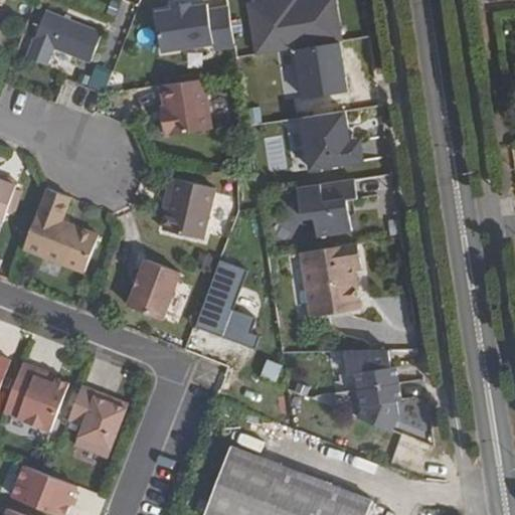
[(296,0),(285,0),(249,6),(258,56),(297,49),(341,42),(342,42),(335,0),(316,0),(297,3),(296,0)]
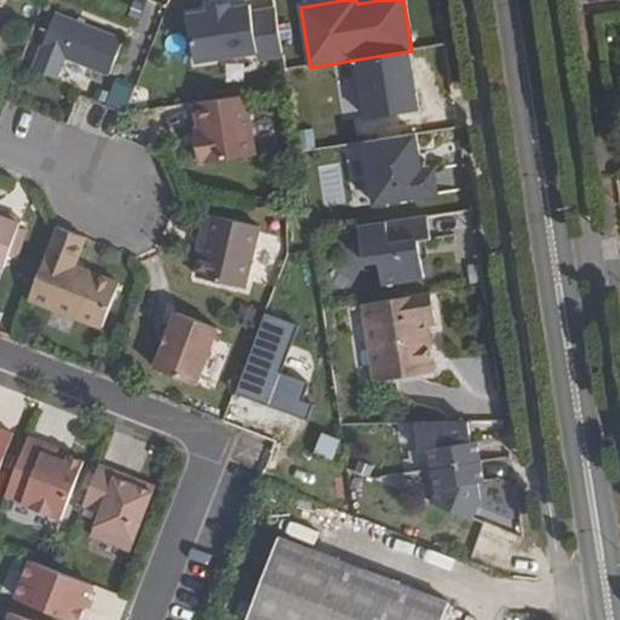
[(210,15),(190,18),(197,65),(259,56),(260,63),(283,59),(276,11),(252,16),(252,9),(231,11),(230,6),(210,10),(210,15)]
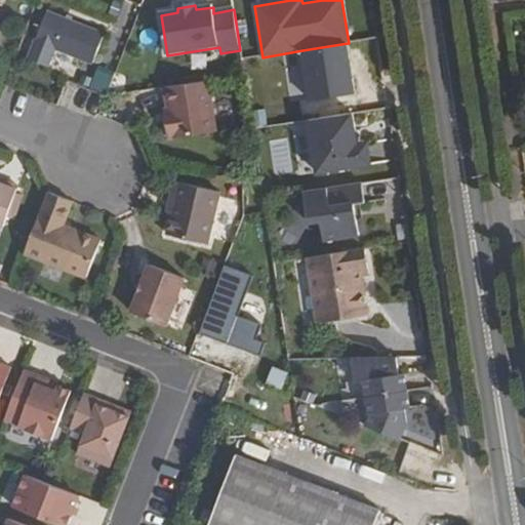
[(116,39),(47,12),(28,59),(59,72),(67,53),(105,69),(116,39)]
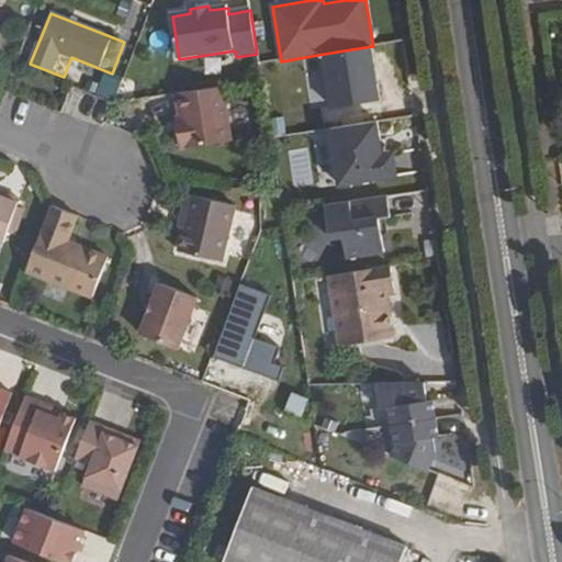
[(381,100),(372,46),(324,54),(333,109),(381,100)]
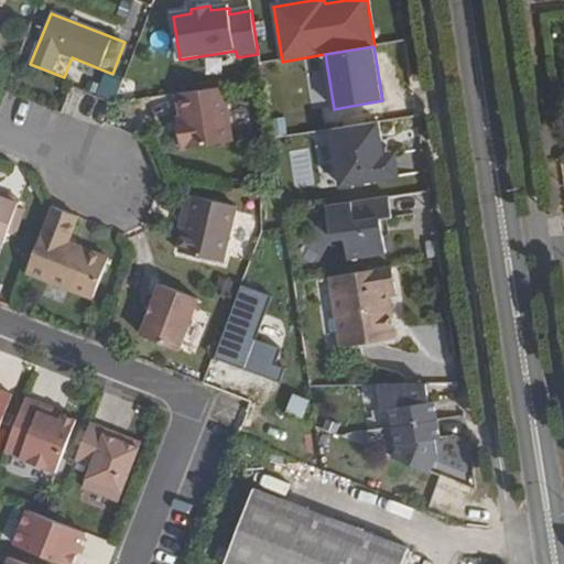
[(108,77),(98,98),(115,105),(123,84),(108,77)]
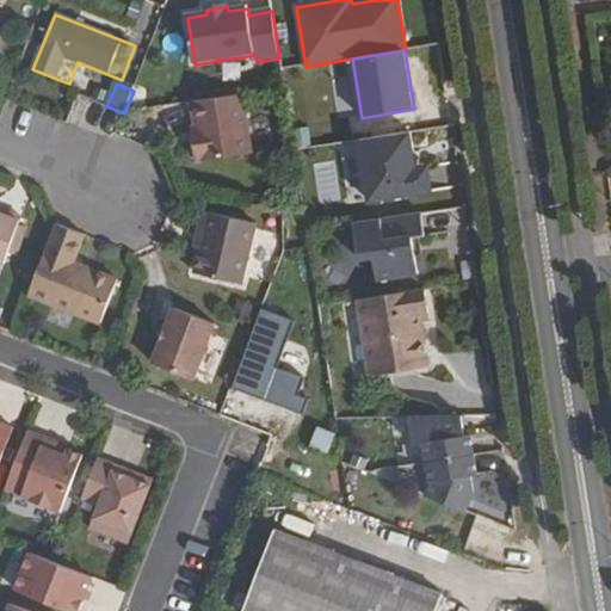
[(242,96),(191,104),(196,129),(197,139),(192,140),(196,164),(252,155),(242,96)]
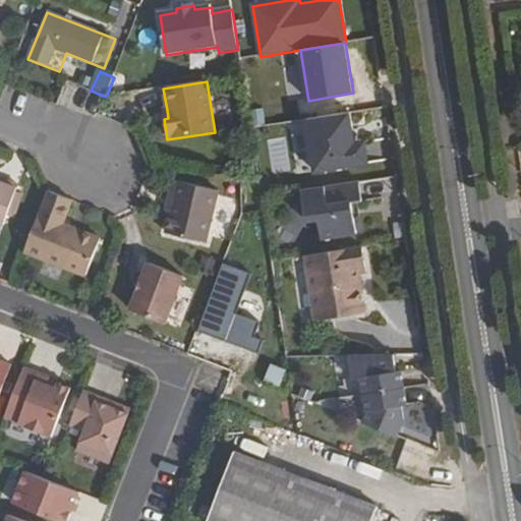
[(328,170),(371,162),(367,141),(357,142),(352,112),(319,117),(328,170)]
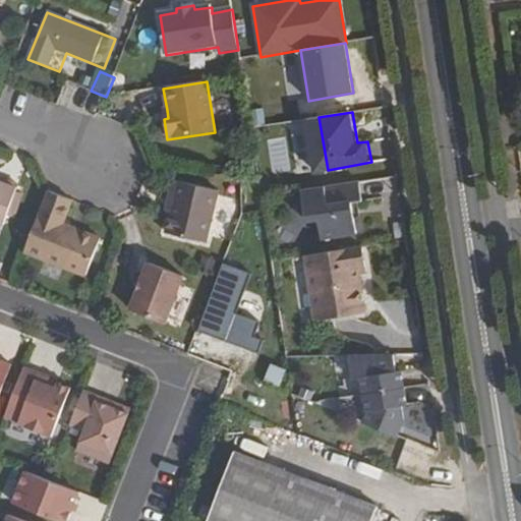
[(292,182),(285,122),(251,126),(258,186),(292,182)]
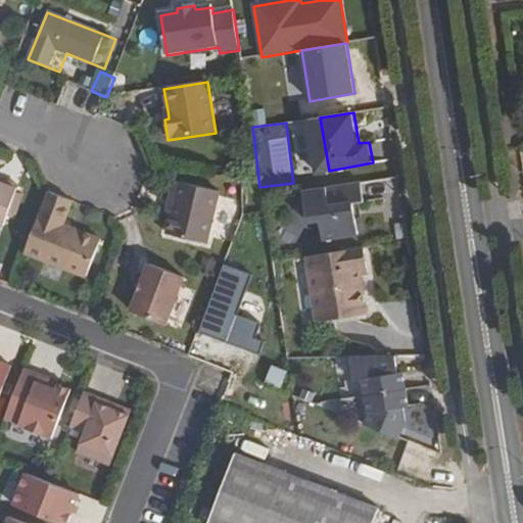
[(0,183),(0,227),(3,228),(18,187),(4,182),(3,184),(0,183)]
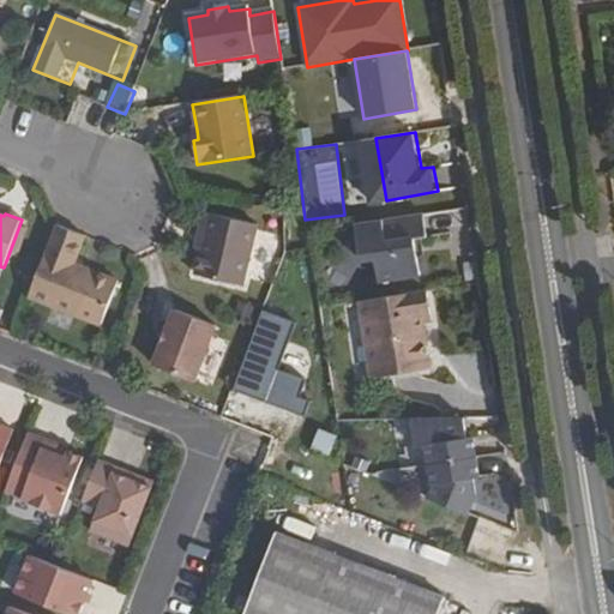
[(197,215),(194,236),(200,238),(198,253),(194,278),(241,286),(251,221),(197,215)]
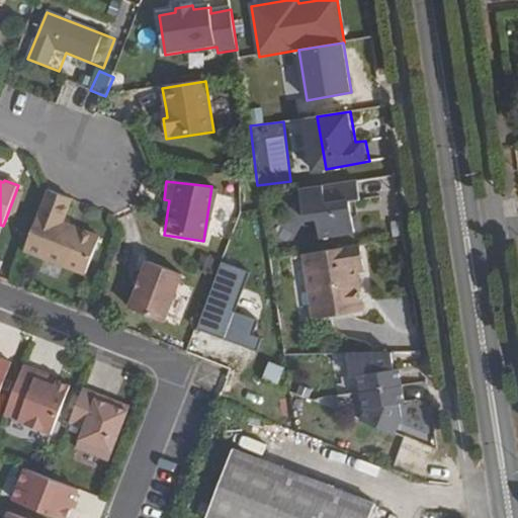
[(356,181),(298,190),(304,219),(316,217),(320,238),(354,232),(349,201),(359,200),(356,181)]
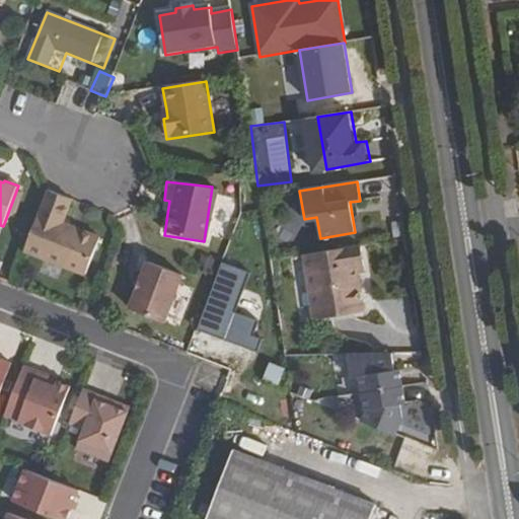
[(62,224),(71,200),(48,190),(24,250),(85,274),(97,242),(73,232),(61,227),(61,224),(62,224)]
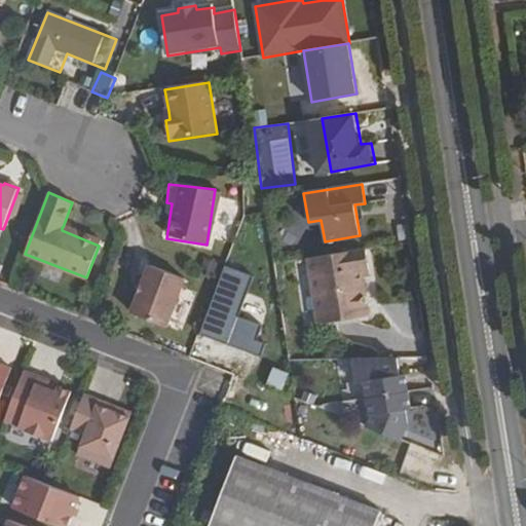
[(361,271),(369,270),(367,249),(309,258),(320,324),(368,316),(361,271)]
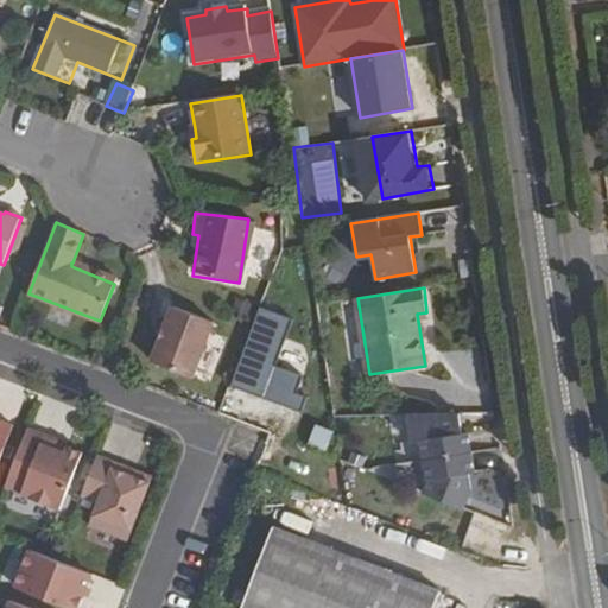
[(293,318),(260,305),(229,386),(301,415),(308,398),(296,393),(303,377),(276,366),(293,318)]
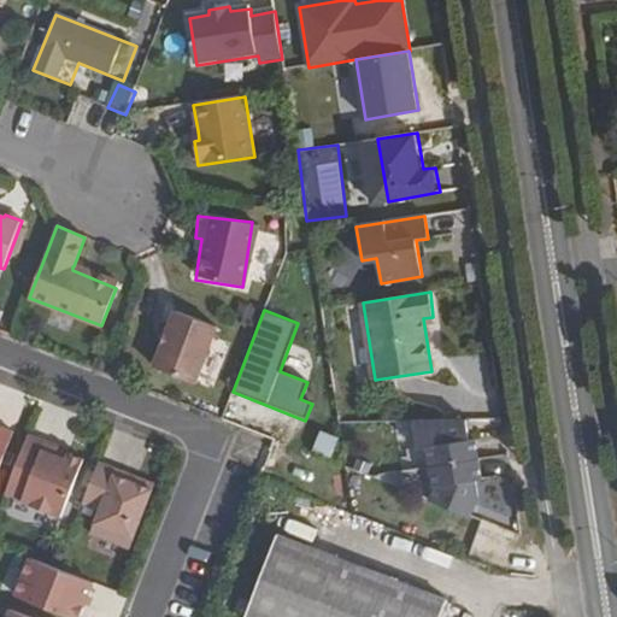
[(218,329),(176,312),(154,368),(197,385),(218,329)]
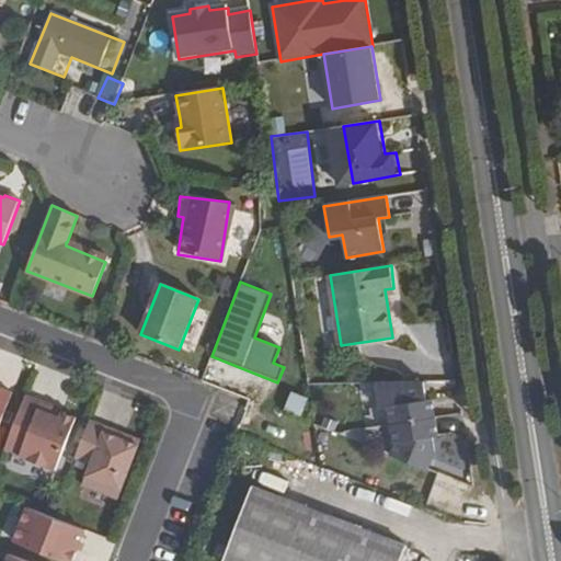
[(427,400),(424,382),(377,385),(380,409),(371,411),(376,435),(398,444),(392,457),(431,471),(437,453),(434,437),(441,436),(433,399),(427,400)]
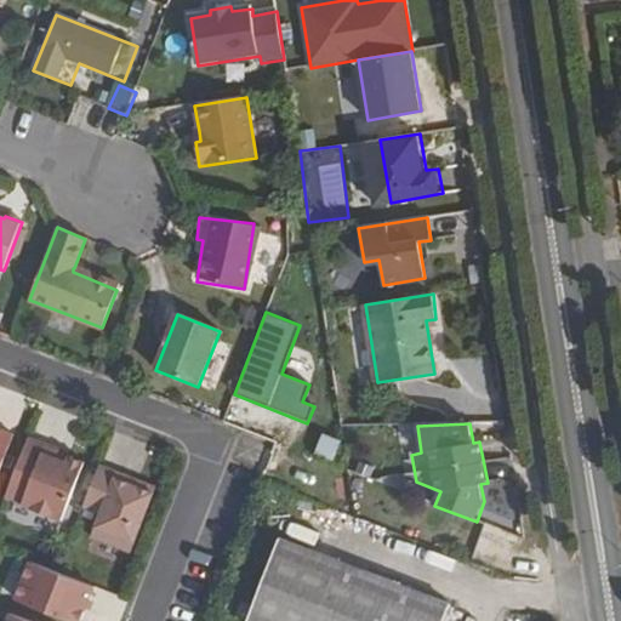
[(0,471),(15,436),(0,429),(0,471)]
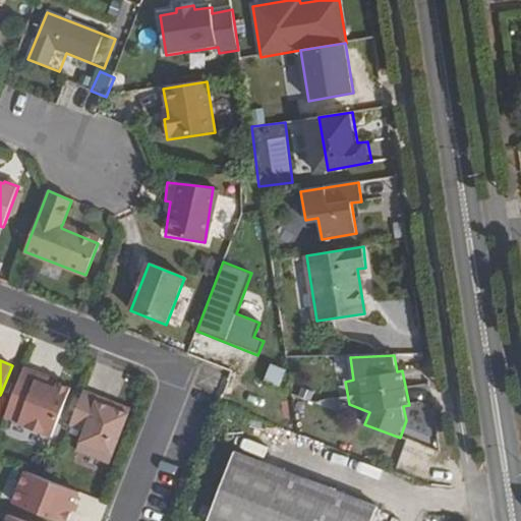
[(279,386),(285,368),(268,361),(261,380),(279,386)]
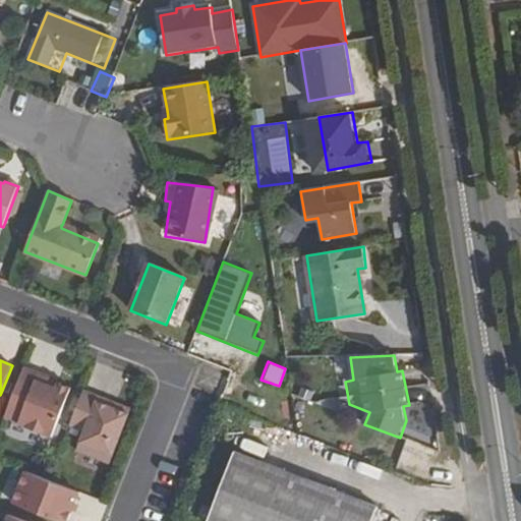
[(40,373),(24,367),(5,417),(19,423),(18,424),(52,438),(71,389),(58,383),(56,388),(37,381),(39,377),(40,373)]
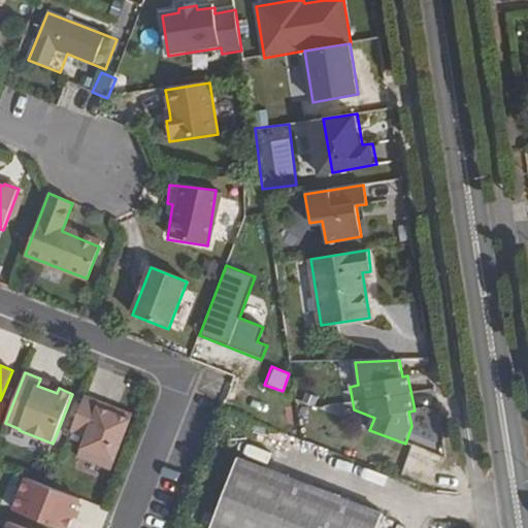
[(39,382),(37,386),(57,393),(59,388),(39,382)]
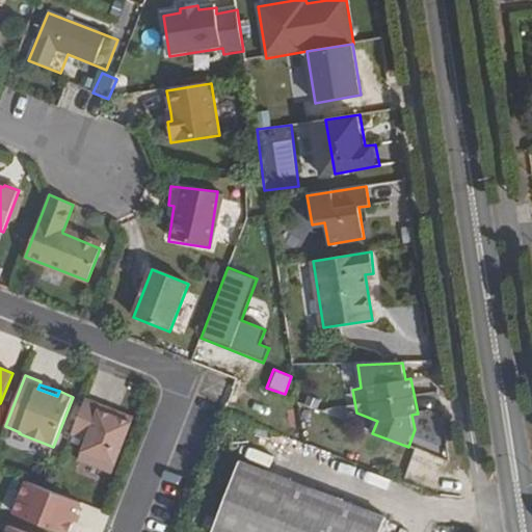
[(85,399),(84,404),(99,409),(100,404),(85,399)]
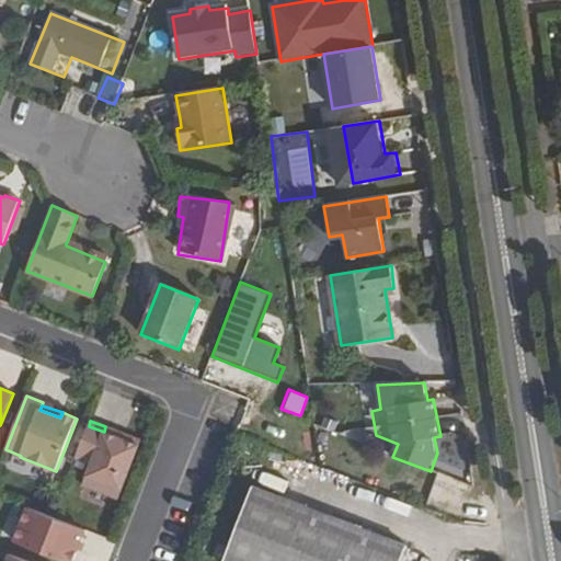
[(104,432),(89,426),(76,459),(91,465),(82,485),(118,500),(141,441),(125,435),(124,439),(118,437),(121,433),(105,426),(104,432)]
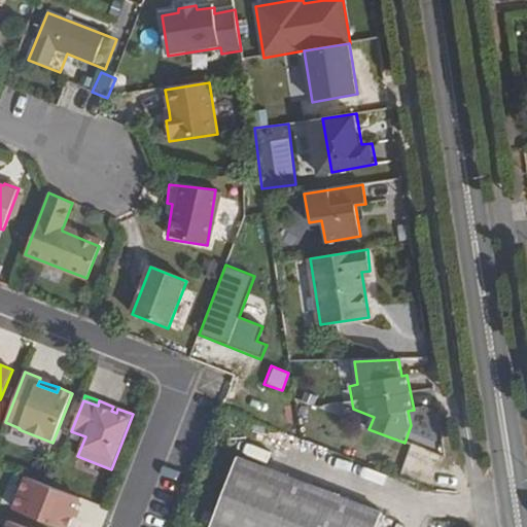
[(209,526),(376,526),(382,513),(237,457),(209,526)]
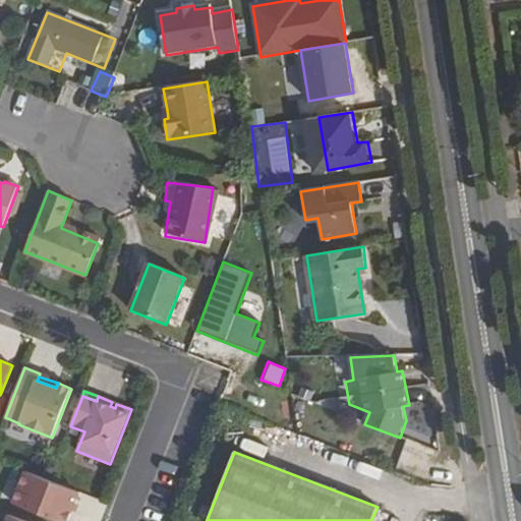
[(25,471),(13,503),(58,520),(68,520),(79,493),(49,480),(25,471)]
